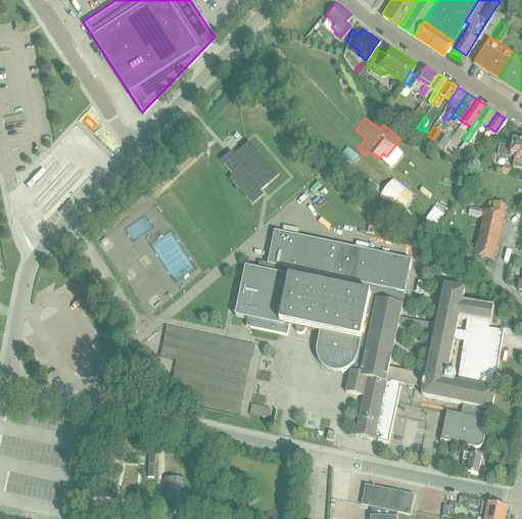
[(235,138),(240,134),(235,128),(230,132),(235,138)]
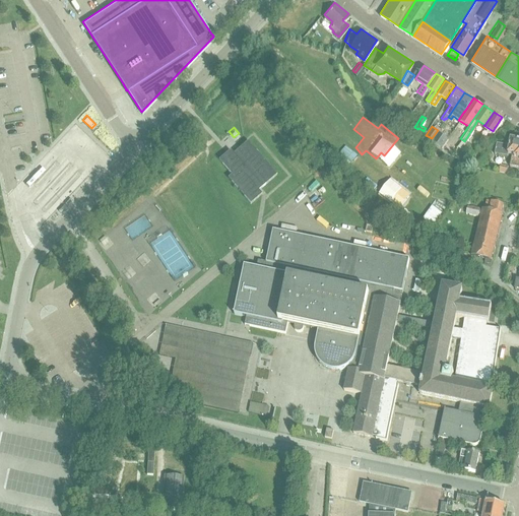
[(438,130),(432,138),(441,145),(447,136),(438,130)]
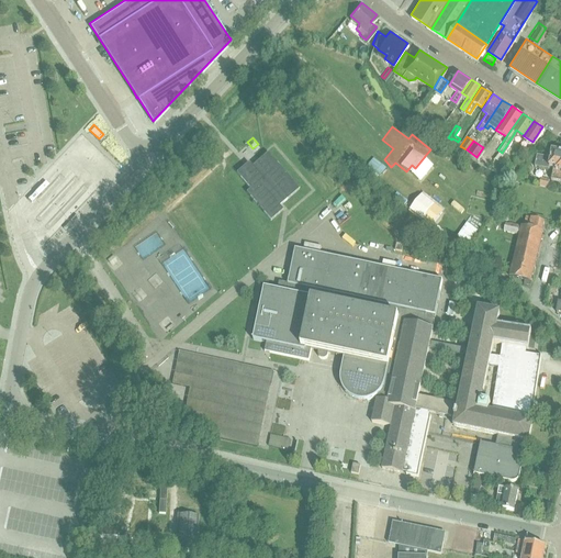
[(560,148),(551,147),(550,155),(536,152),(534,164),(548,166),(548,164),(552,164),(550,176),(560,177),(560,148)]
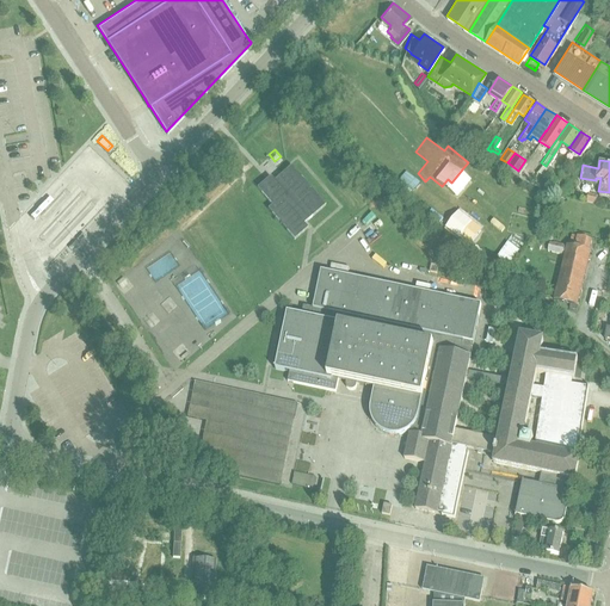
[(290,162),(272,177),(269,173),(256,184),(270,202),(266,205),(293,236),(306,224),(302,220),(303,218),(324,202),(290,162)]
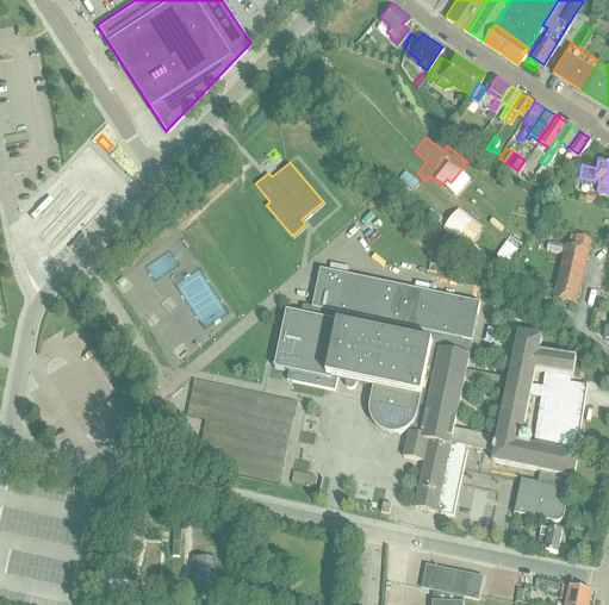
[(594,199),(595,192),(585,189),(584,197),(594,199)]
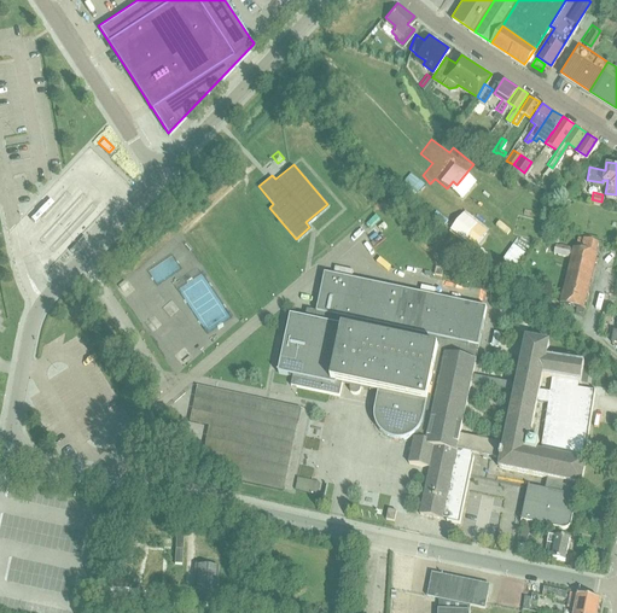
[(554,240),(553,250),(570,254),(559,299),(576,303),(575,307),(577,308),(581,309),(595,250),(594,250),(597,239),(578,235),(576,245),(572,244),(572,245),(554,240)]
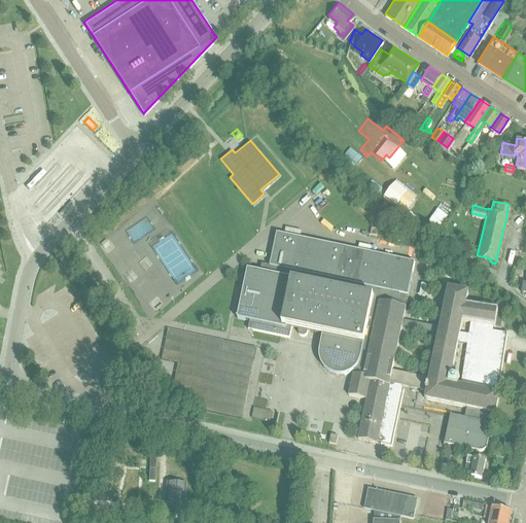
[(464,301),(466,289),(447,285),(439,324),(401,316),(406,298),(397,295),(398,290),(407,292),(414,258),(276,230),(269,263),(260,260),(258,269),(246,266),(236,315),(248,318),(247,325),(288,335),(290,324),(297,326),(296,328),(297,330),(300,333),(302,333),(305,333),(306,330),(307,327),(321,330),(318,347),(318,352),(319,357),(321,362),(324,367),(329,370),(335,372),(340,372),(345,371),(350,369),(352,371),(347,392),(365,396),(357,436),(376,440),(376,438),(381,439),(381,440),(380,440),(380,441),(390,443),(402,386),(401,386),(401,387),(400,387),(401,382),(425,387),(424,395),(465,405),(463,414),(449,411),(443,442),(444,442),(444,441),(459,444),(459,445),(467,447),(468,446),(478,448),(483,447),(486,443),(490,420),(484,418),(486,409),(494,411),(498,390),(494,389),(496,374),(498,374),(498,376),(499,376),(506,328),(505,328),(505,329),(491,327),(491,322),(493,322),(496,306),(464,301)]
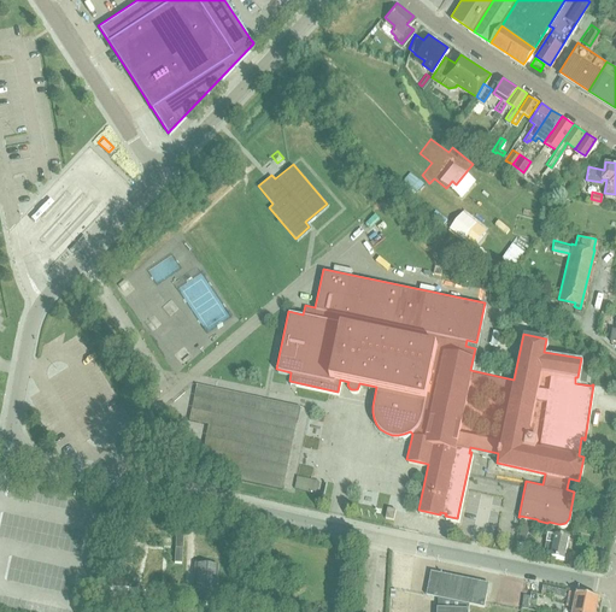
[(123,277),(117,282),(122,287),(128,282),(123,277)]
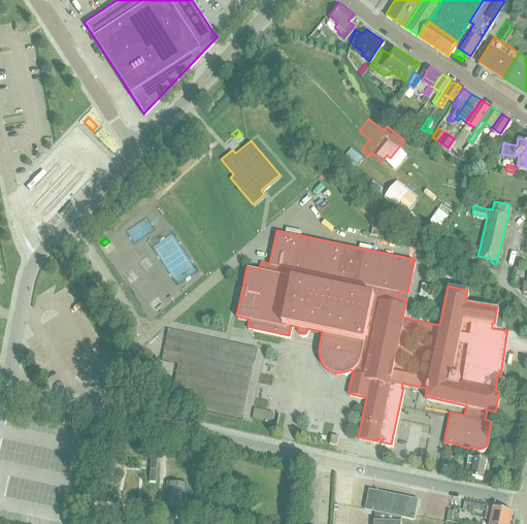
[(421,281),(418,293),(424,294),(427,283),(421,281)]
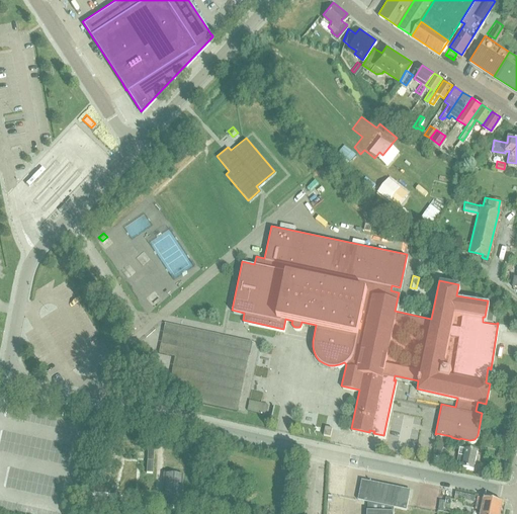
[(245,369),(251,338),(182,326),(180,333),(183,342),(186,329),(191,342),(199,340),(201,345),(205,346),(199,348),(204,349),(205,353),(211,351),(214,360),(216,354),(219,363),(224,364),(218,366),(220,372),(240,376),(241,371),(245,369)]
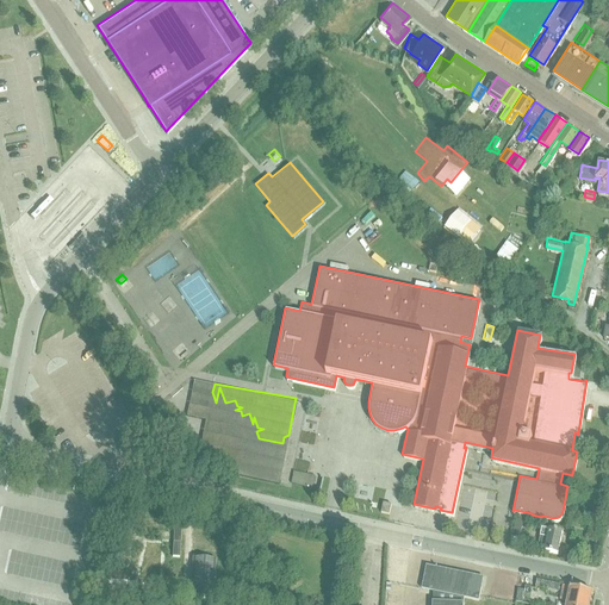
[(480,467),(489,468),(490,453),(482,451),(480,467)]
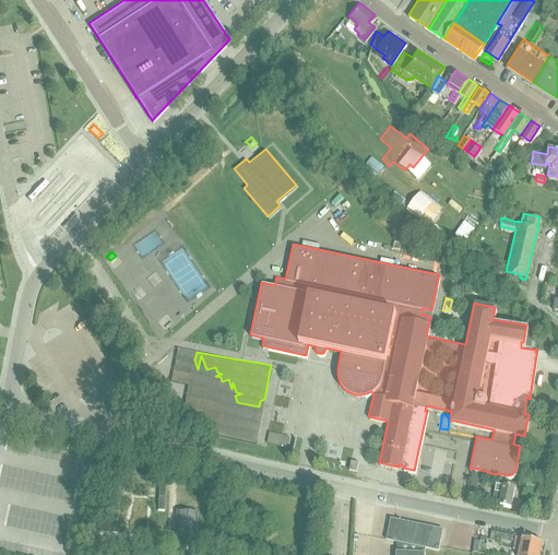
[(270,428),(266,445),(282,448),(285,432),(270,428)]
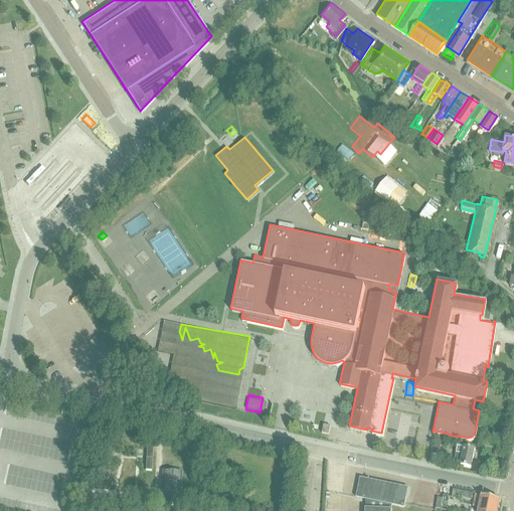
[(327,432),(329,422),(322,421),(320,430),(327,432)]
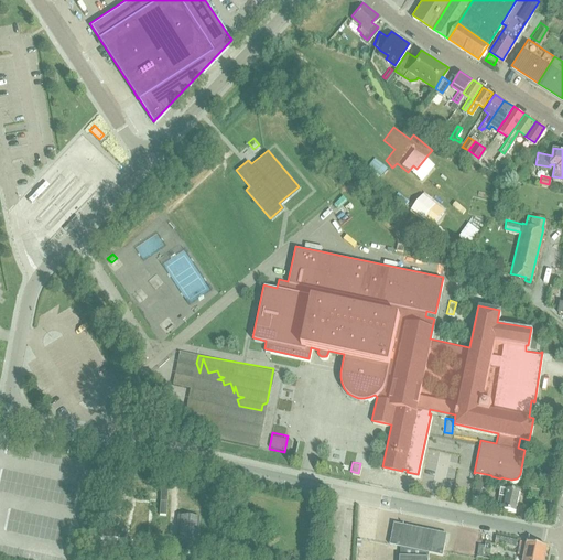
[(423,472),(423,483),(451,484),(452,473),(423,472)]
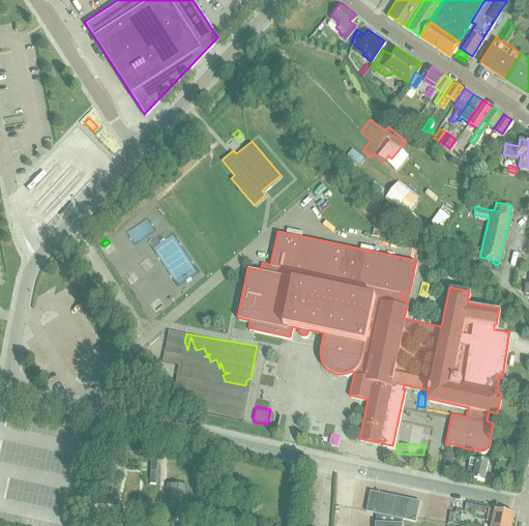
[(450,464),(453,447),(447,446),(444,462),(450,464)]
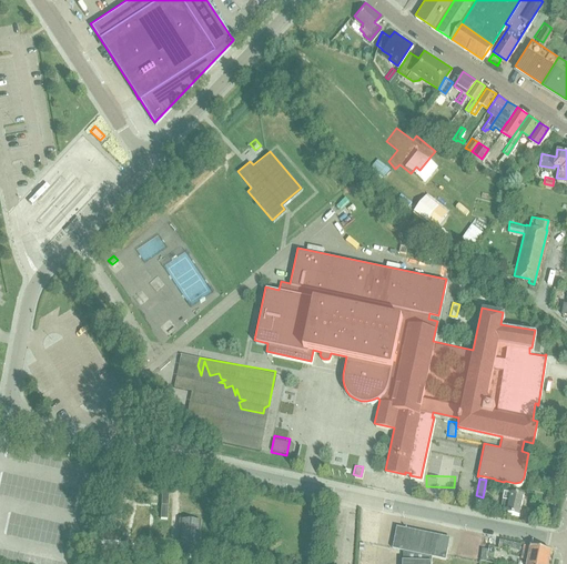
[(143,486),(142,493),(169,495),(169,489),(143,486)]
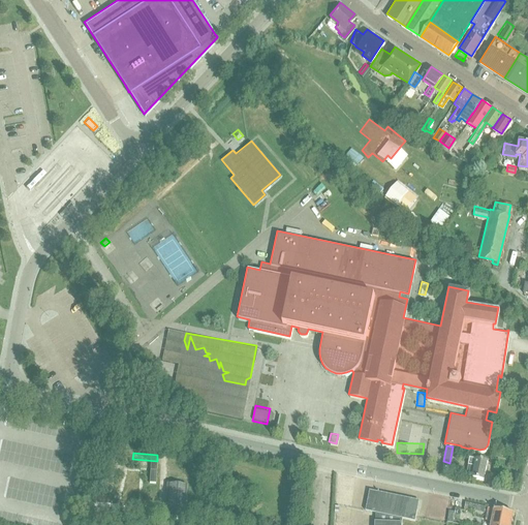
[(467,462),(465,471),(471,472),(471,474),(483,477),(487,458),(475,455),(475,456),(468,455),(467,462)]
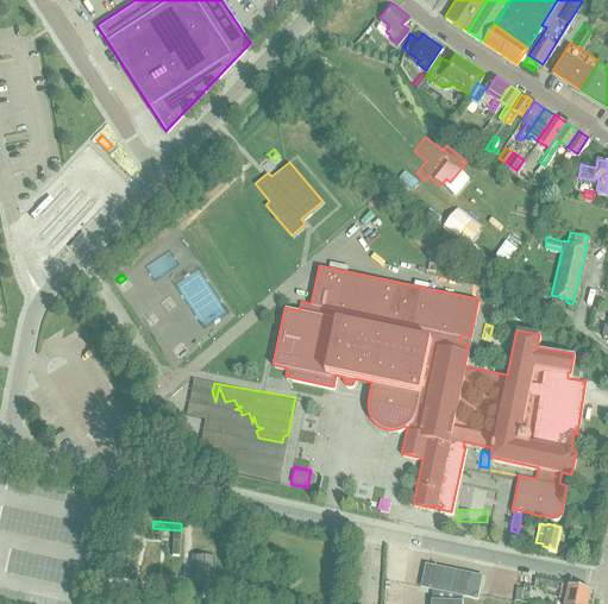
[(152,535),(151,542),(181,545),(181,538),(152,535)]
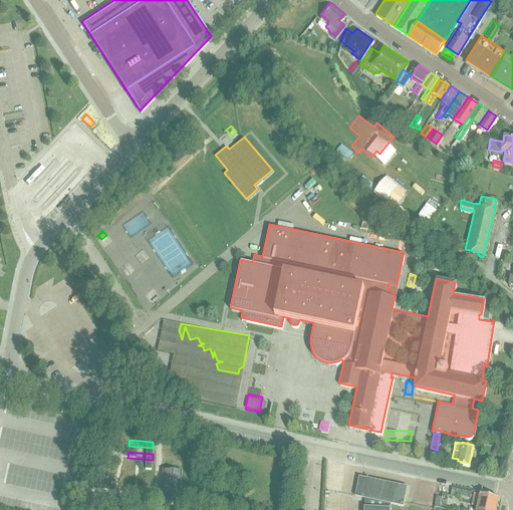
[(91,467),(90,473),(113,478),(114,472),(91,467)]
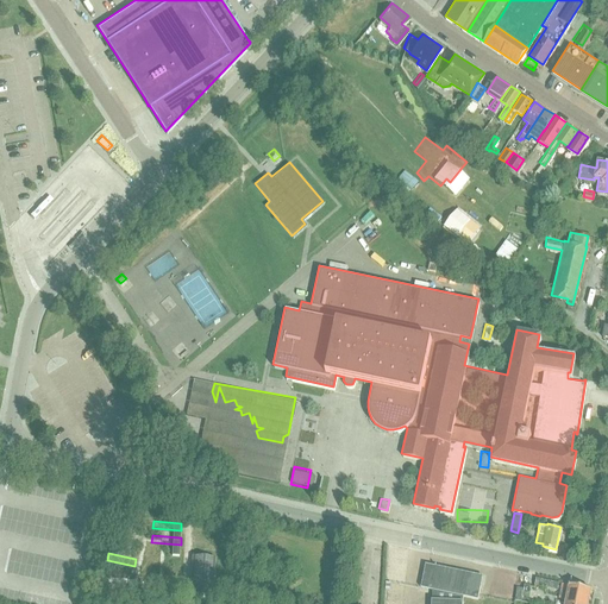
[(188,590),(200,590),(211,591),(213,554),(192,553),(188,590)]
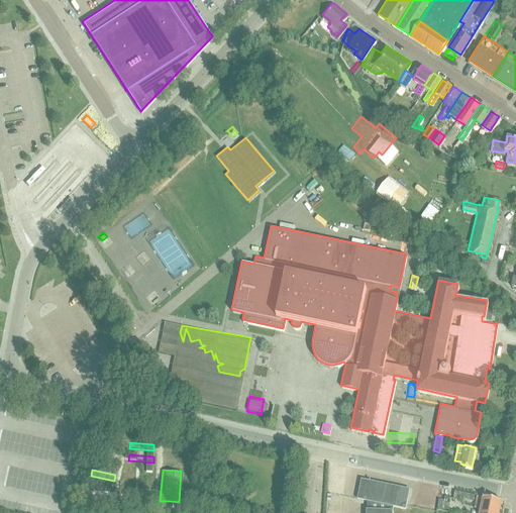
[(404,506),(408,486),(386,482),(359,476),(355,496),(365,497),(364,512),(391,512),(392,503),(404,506)]
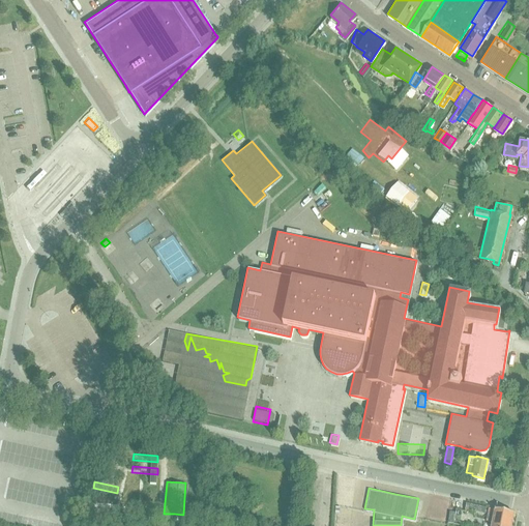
[(92,493),(91,500),(115,504),(116,498),(92,493)]
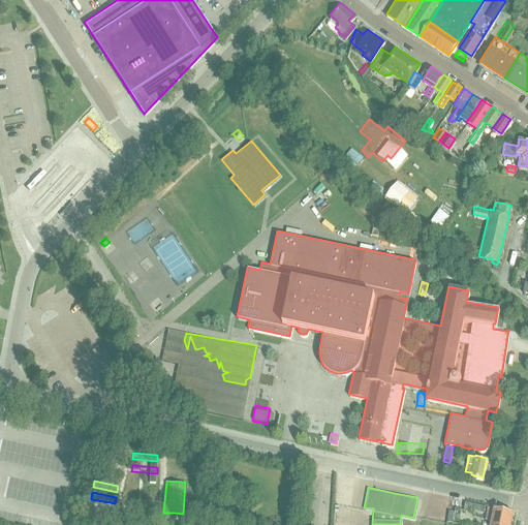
[(129,496),(128,503),(153,505),(153,499),(129,496)]
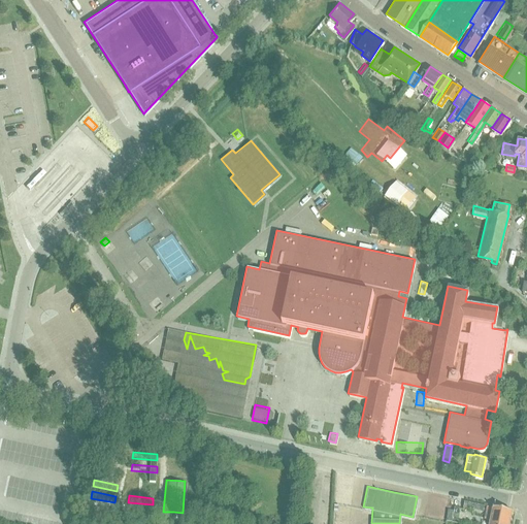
[(90,503),(89,510),(113,513),(114,508),(90,503)]
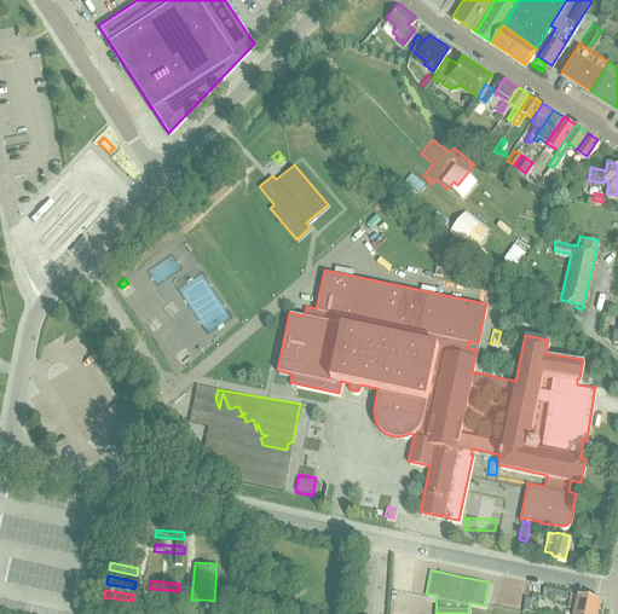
[(595,613),(600,596),(570,590),(569,600),(576,601),(572,613),(595,613)]
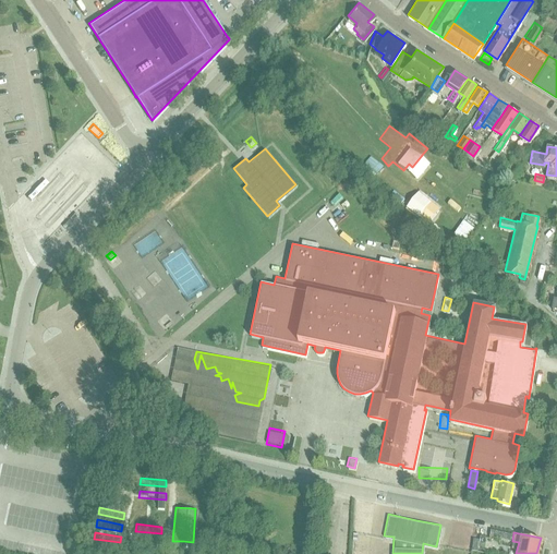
[(135,534),(134,542),(160,544),(160,538),(135,534)]
